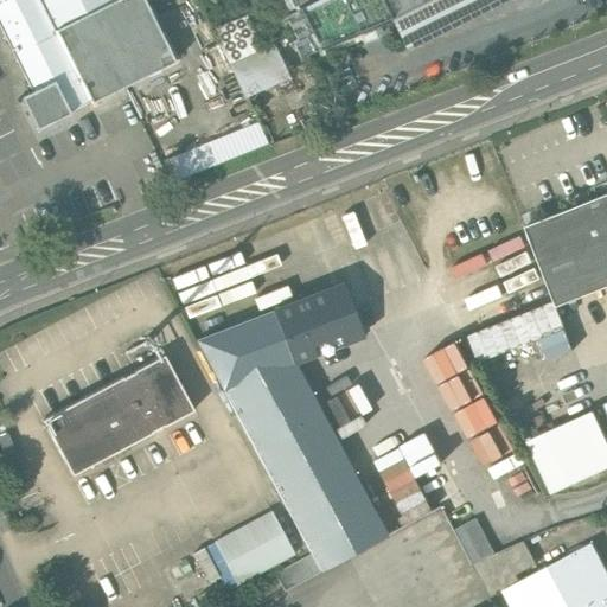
[(0,0),(0,26),(32,93),(21,98),(38,131),(70,114),(69,113),(90,102),(91,104),(174,63),(142,0),(0,0)]
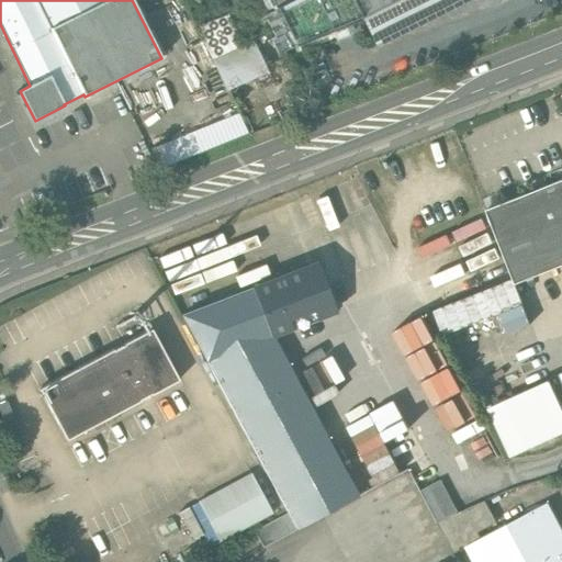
[(271,0),(278,13),(277,14),(293,46),(333,31),(337,41),(349,36),(345,25),(361,19),(361,18),(396,0),(271,0)]
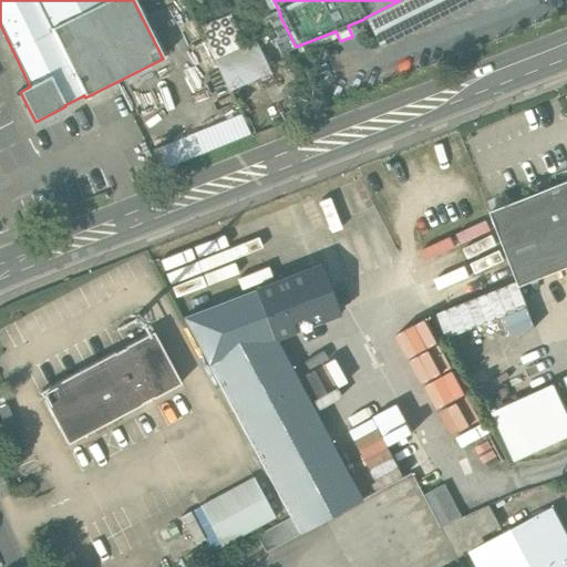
[(246,48),(232,18),(198,30),(228,90),(268,72),(254,44),(246,48)]
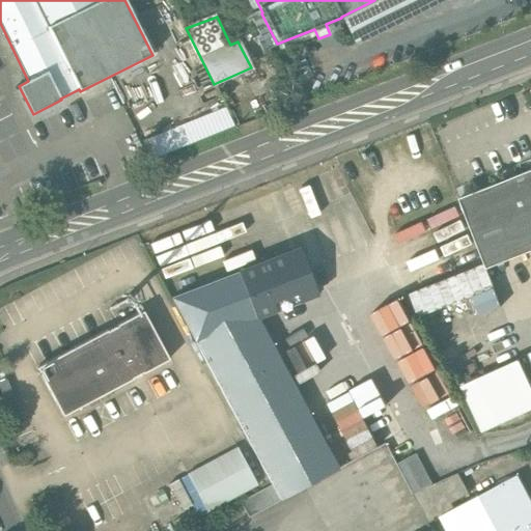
[(530,170),(516,176),(530,212),(530,170)]
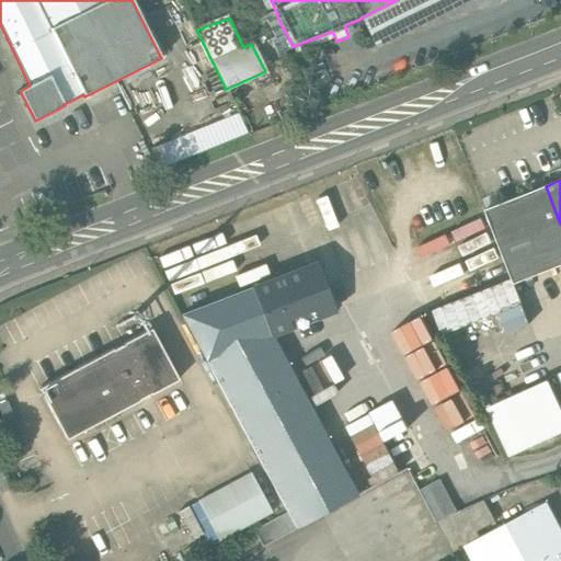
[(560,224),(546,186),(485,210),(514,284),(560,265),(560,224)]
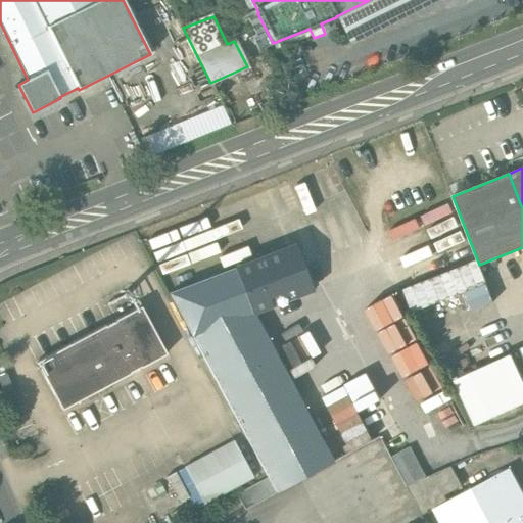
[(295,245),(235,269),(252,313),(295,296),(310,291),(310,290),(313,289),(295,245)]
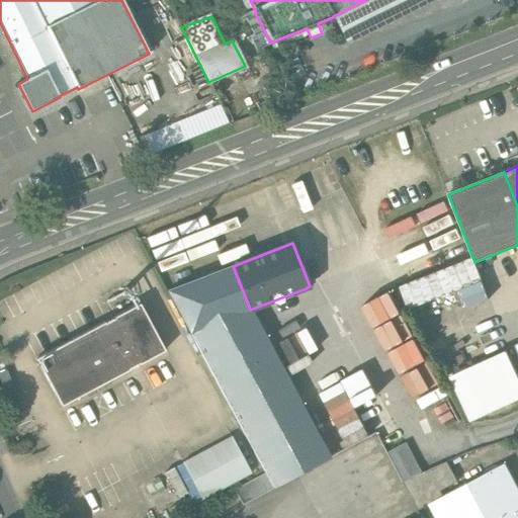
[(477,284),(467,261),(409,283),(418,307),(477,284)]
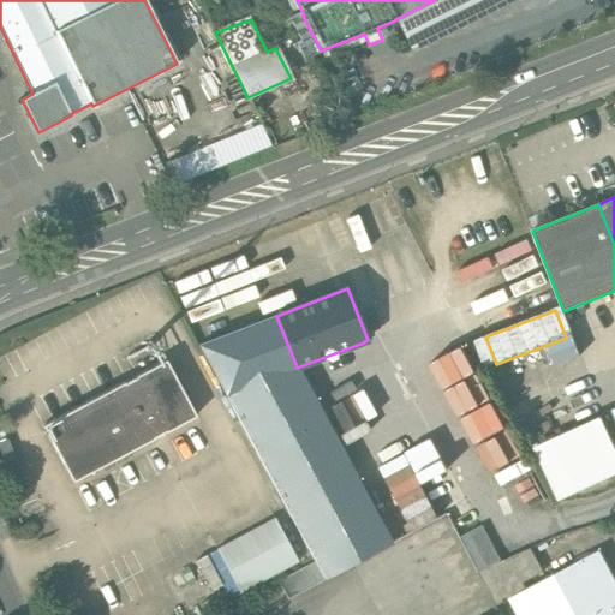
[(297,368),(276,316),(198,346),(312,562),(314,561),(324,580),(392,543),(297,368)]
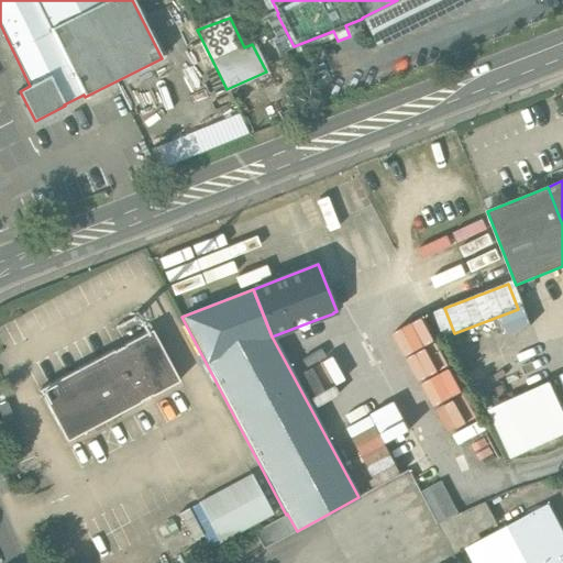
[(136,307),(127,312),(132,322),(142,317),(136,307)]
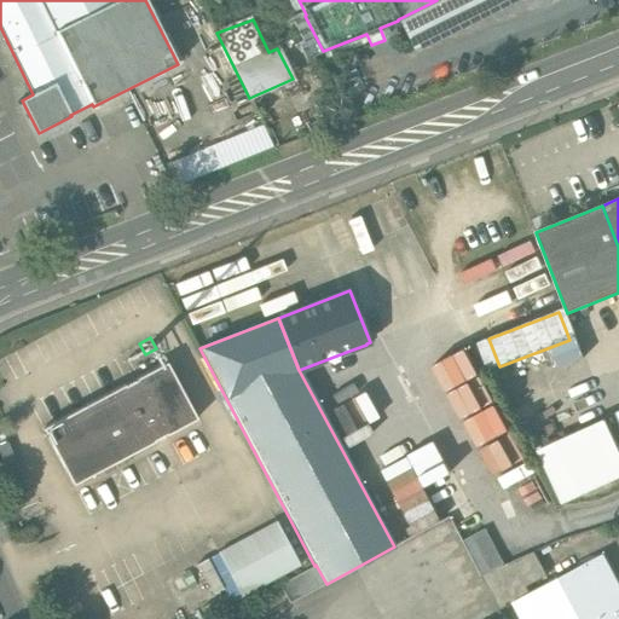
[(480,343),(440,360),(481,453),(521,435),(480,343)]
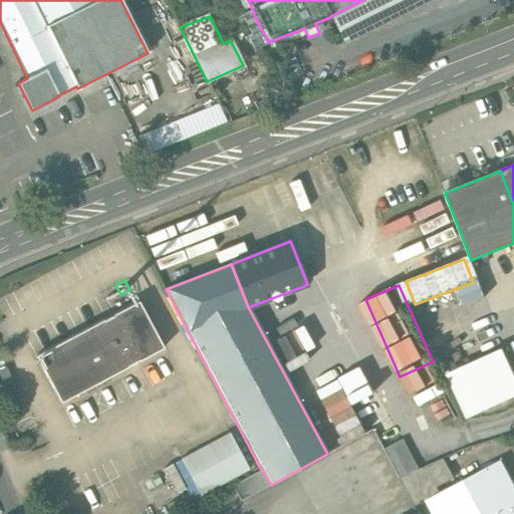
[(136,300),(32,355),(57,403),(161,347),(136,300)]
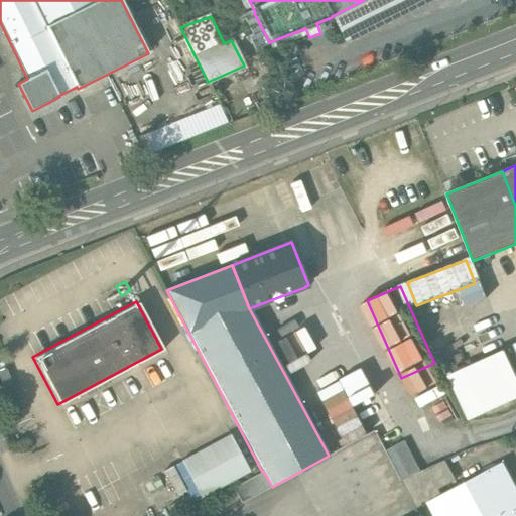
[(515,402),(515,348),(460,370),(478,417),(515,402)]
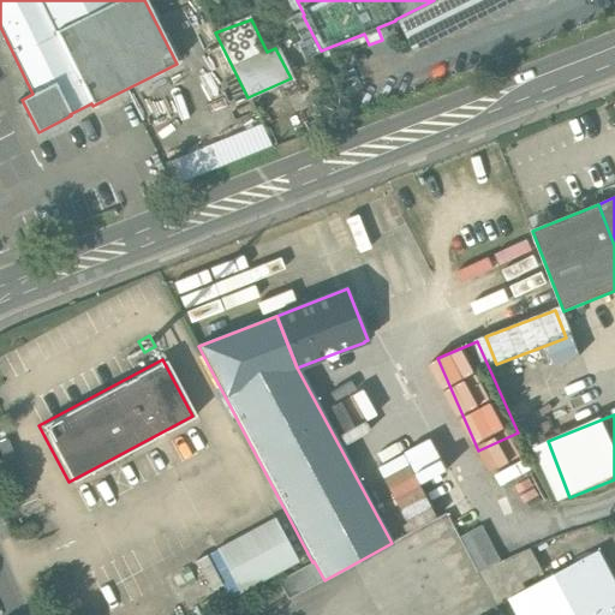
[(3,436),(0,436),(0,461),(3,469),(13,464),(3,436)]
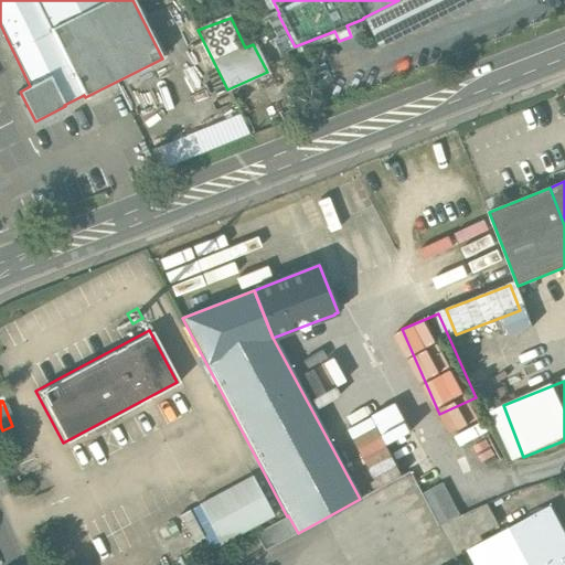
[(360,458),(402,443),(392,416),(350,433),(360,458)]
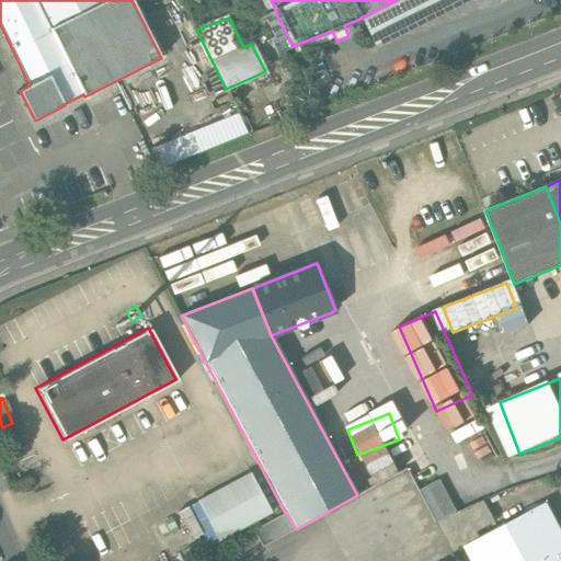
[(251,472),(208,495),(218,514),(208,518),(198,501),(197,501),(218,540),(272,512),(251,472)]
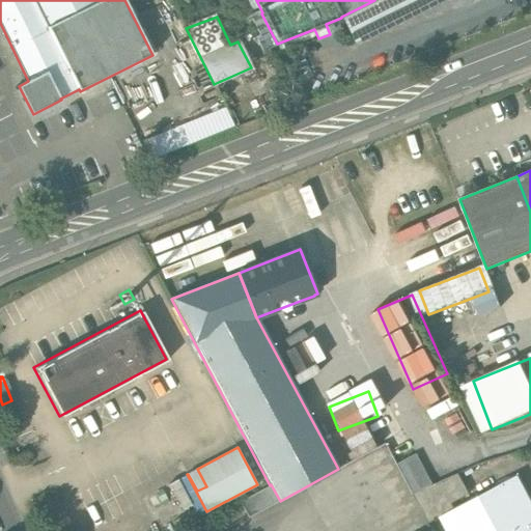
[(530,530),(530,500),(518,475),(455,509),(451,503),(469,494),(458,473),(413,495),(428,523),(439,518),(446,530),(530,530)]
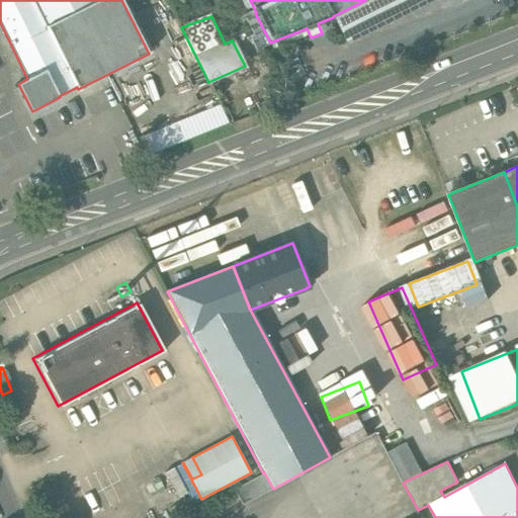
[(263,473),(234,490),(242,505),(273,489),(264,472),(263,473)]
